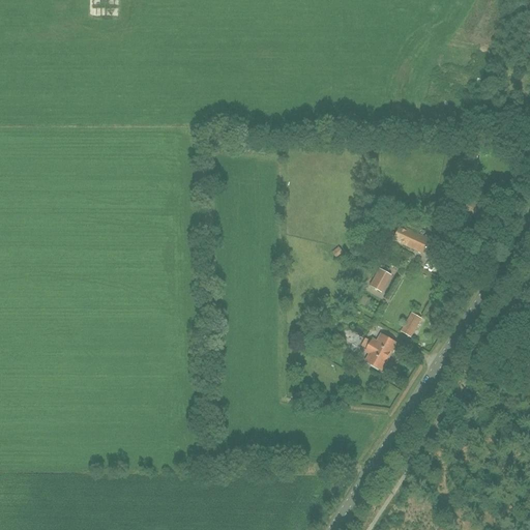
[(389,238),(394,240),(422,254),(429,240),(401,228),(398,234),(392,232),(389,238)]
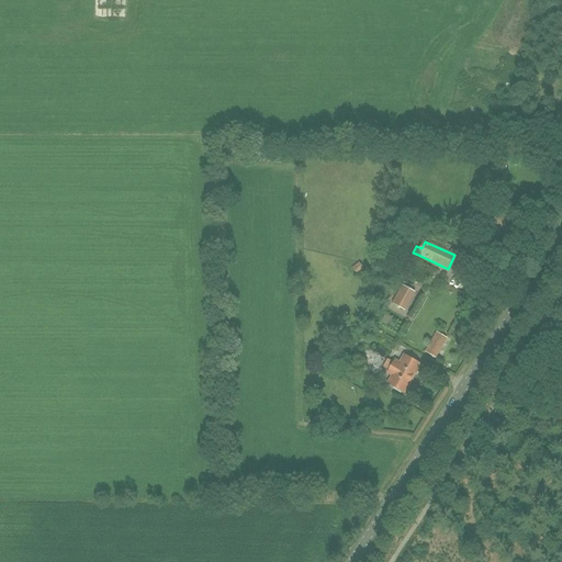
[(393,304),(403,310),(414,292),(403,287),(393,304)]
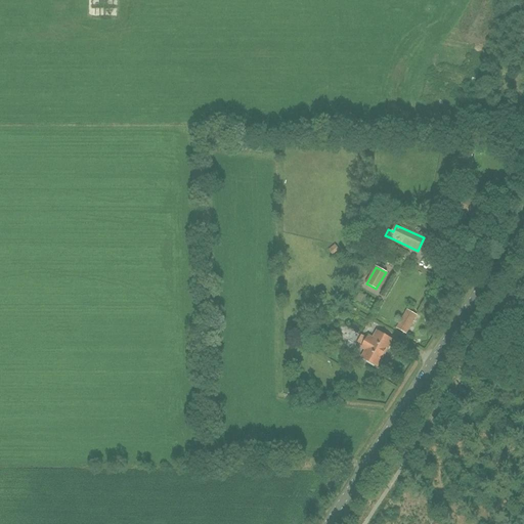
[(407,311),(397,329),(406,334),(417,316),(407,311)]
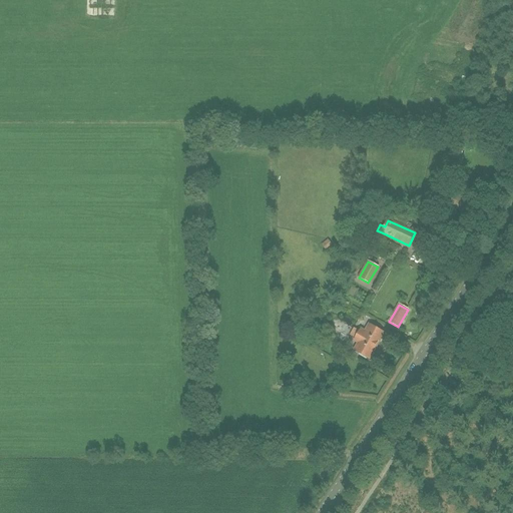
[(350,335),(356,339),(354,342),(358,344),(354,351),(370,360),(385,333),(369,325),(365,332),(361,330),(360,331),(354,327),(350,335)]
